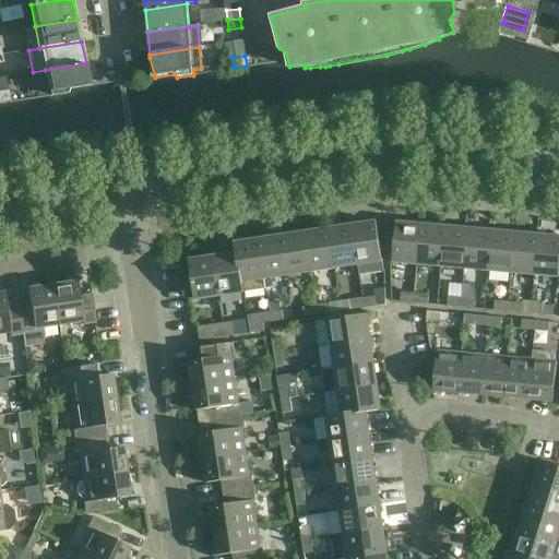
[(45,70),(50,97),(67,94),(69,90),(87,87),(87,84),(86,67),(86,63),(45,70)]
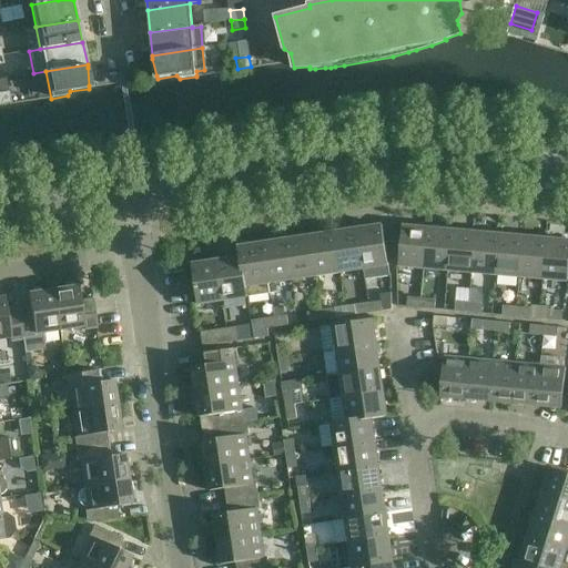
[(0,104),(10,103),(8,92),(0,93),(0,104)]
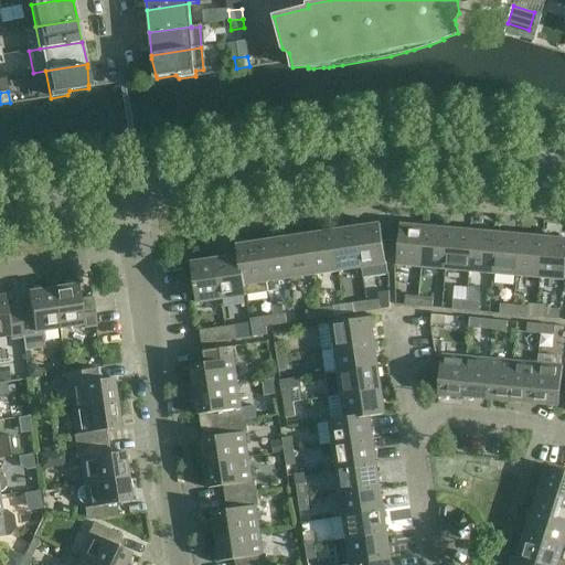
[(355,228),(361,267),(362,277),(387,274),(380,224),(355,228)]
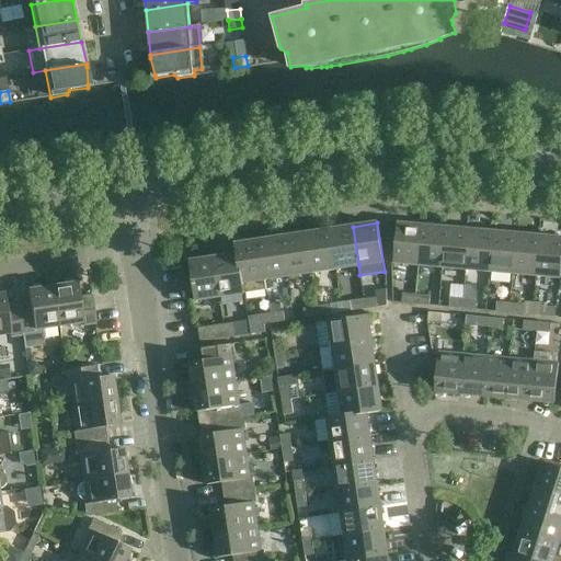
[(419,265),(422,226),(397,224),(393,263),(419,265)]
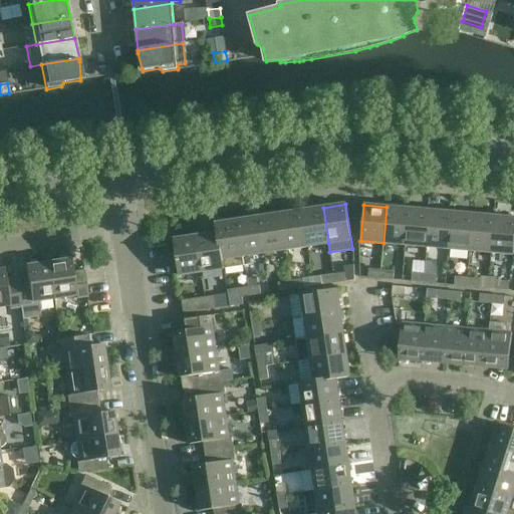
[(383,243),(405,245),(409,209),(387,207),(383,243)]
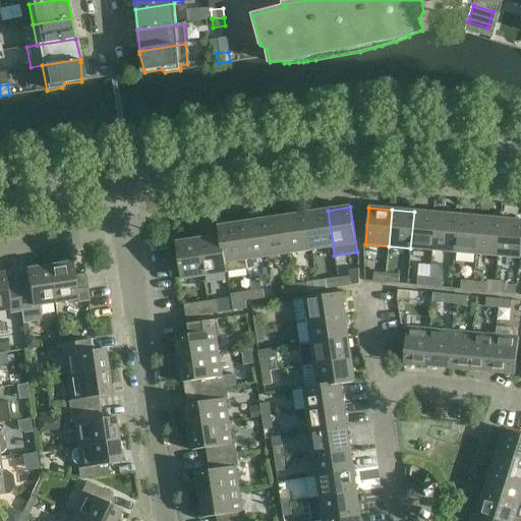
[(311,250),(333,246),(328,211),(305,214),(311,250)]
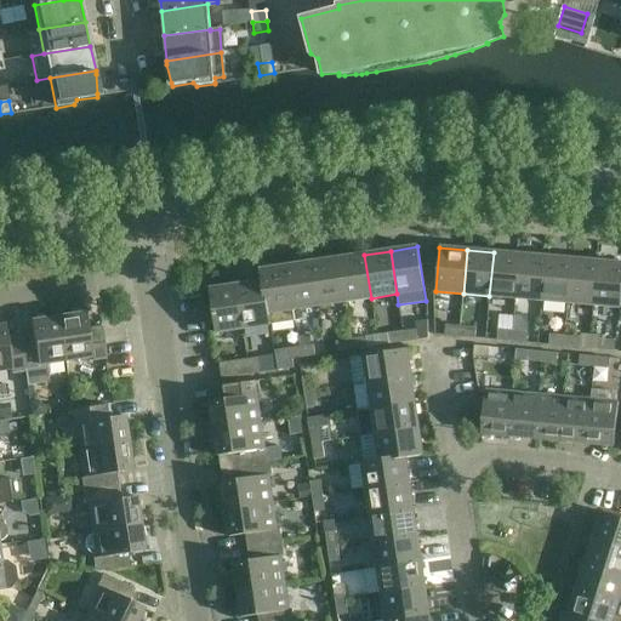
[(519,255),(494,252),(489,296),(516,298),(519,255)]
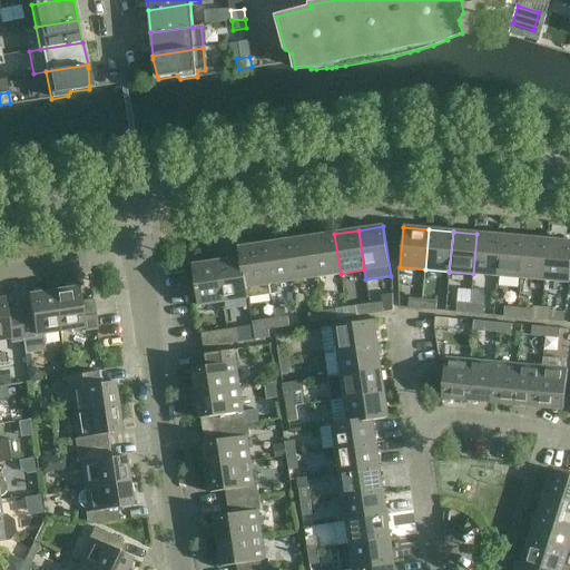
[(316,277),(341,274),(334,234),(311,237),(316,277)]
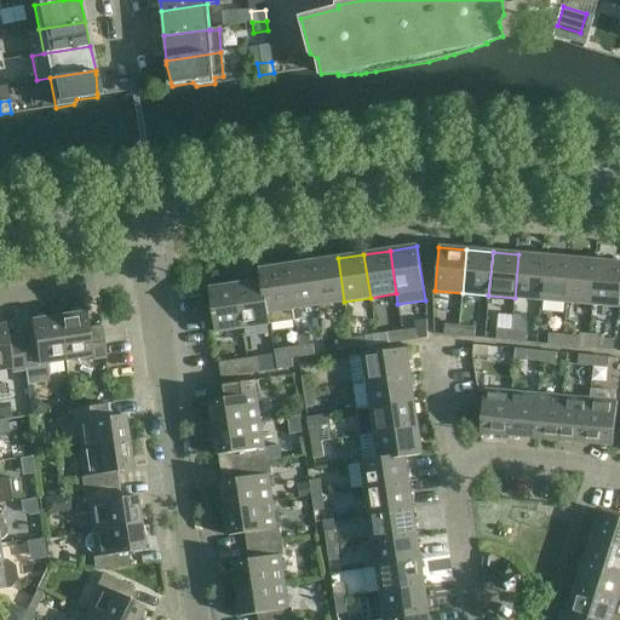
[(515,298),(540,300),(545,257),(518,254),(515,298)]
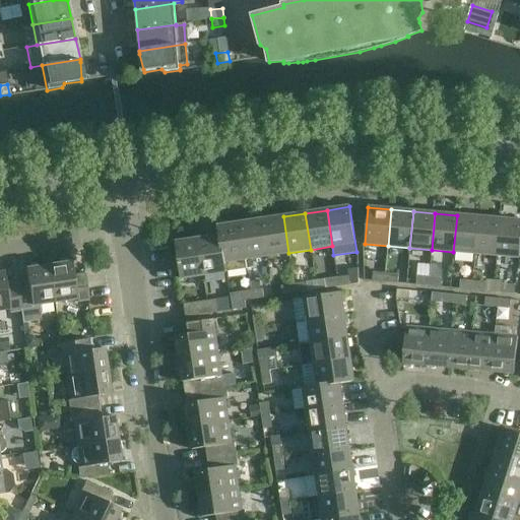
[(457,215),(453,252),(475,254),(478,217),(457,215)]
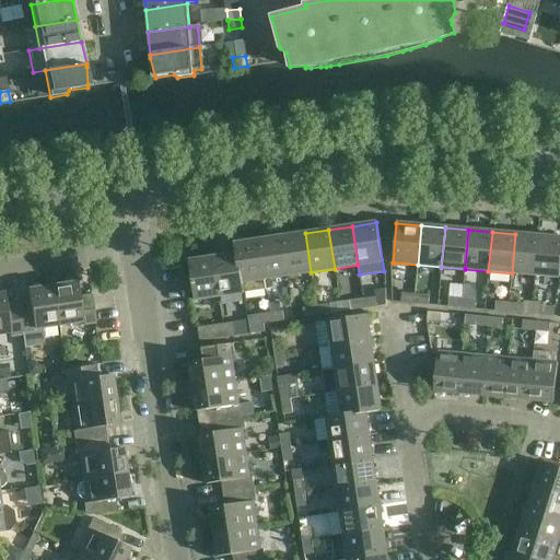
[(288,276),(311,272),(305,233),(282,236),(288,276)]
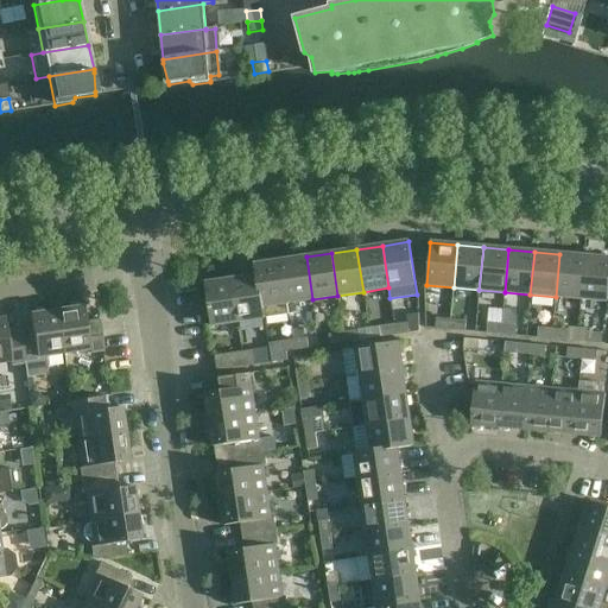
[(586,257),(559,254),(556,297),(581,299),(586,257)]
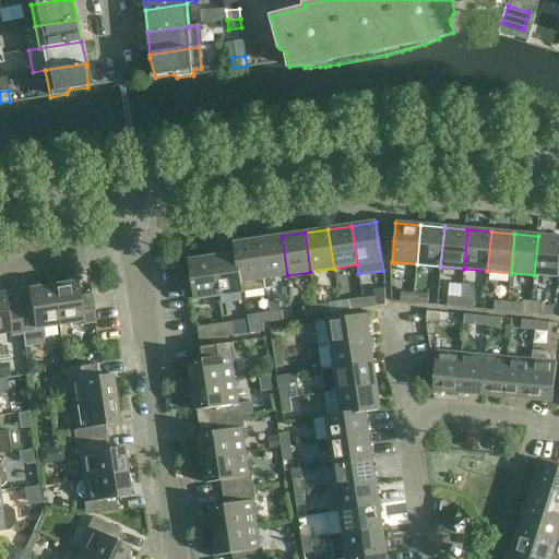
[(282,236),(258,240),(264,278),(287,275),(282,236)]
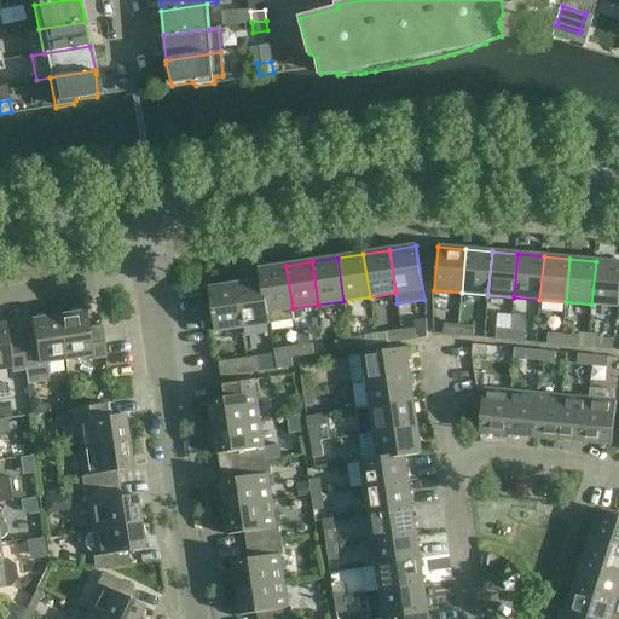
[(618,262),(596,261),(591,305),(618,306),(618,262)]
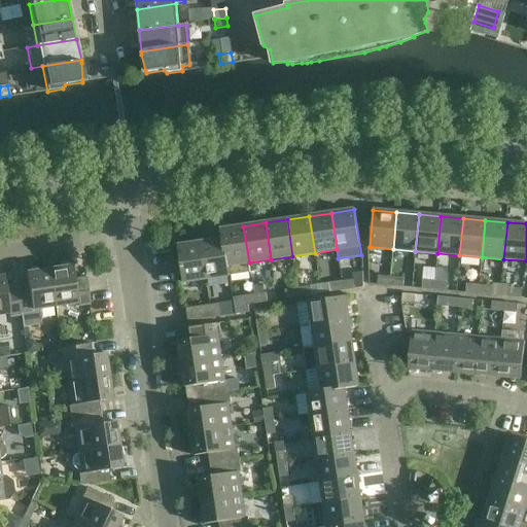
[(249,262),(243,226),(220,230),(221,240),(223,239),(229,276),(249,273),(248,262),(249,262)]
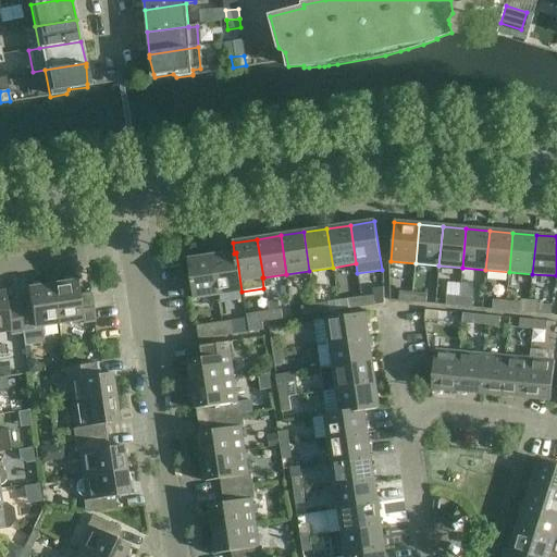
[(234,254),(212,257),(219,295),(242,292),(236,252),(234,254)]
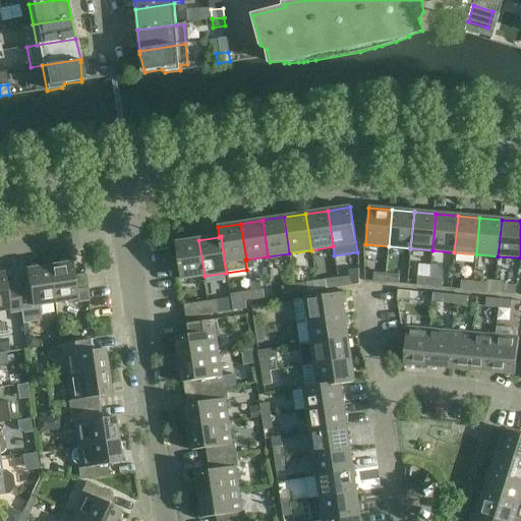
[(205,276),(198,240),(176,243),(181,280),(205,276)]
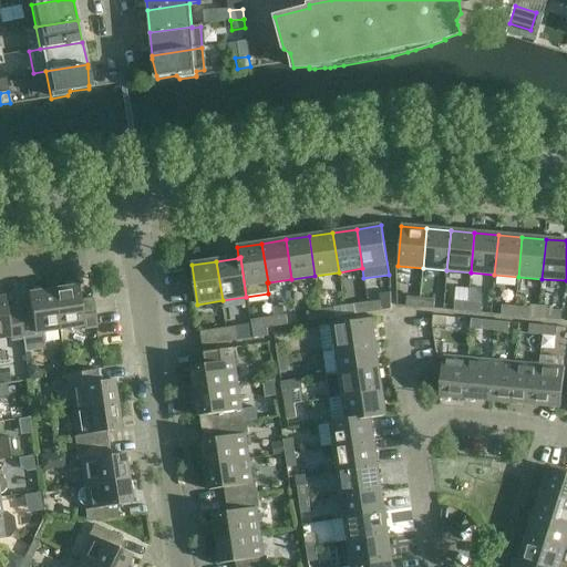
[(96,328),(96,327),(92,299),(80,301),(78,287),(52,290),(59,330),(83,327),(83,330),(96,328)]
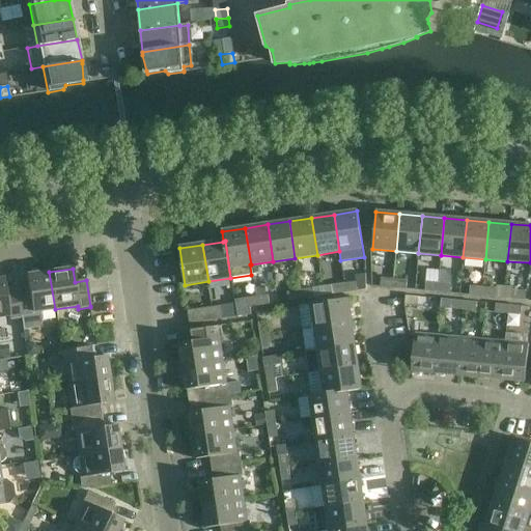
[(17,290),(23,331),(34,330),(37,329),(38,327),(39,325),(40,323),(38,311),(55,309),(49,272),(26,276),(28,289),(17,290)]
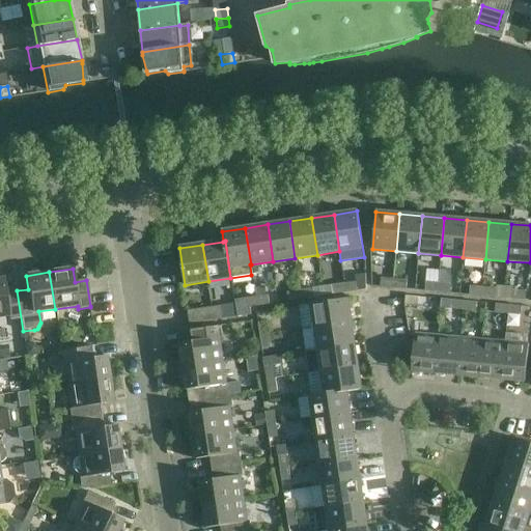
[(344,283),(345,292),(366,289),(365,275),(355,276),(355,282),(344,283)]
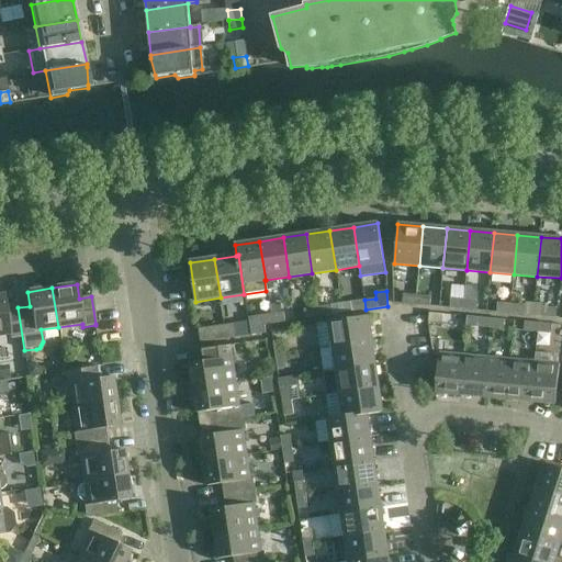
[(450,292),(450,300),(449,300),(449,310),(463,311),(463,301),(463,293),(450,292)]
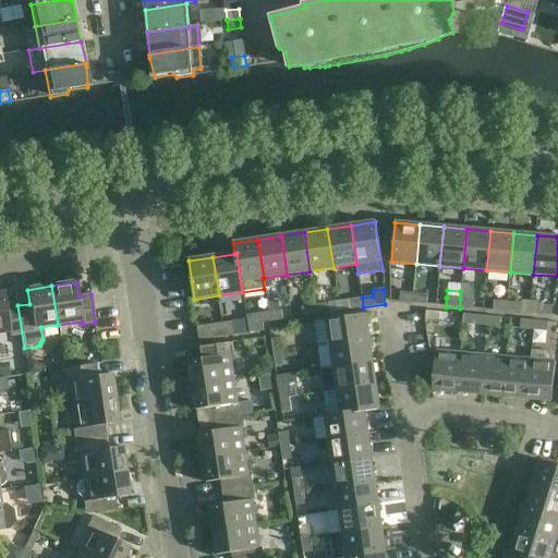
[(413,303),(414,293),(400,292),(399,302),(413,303)]
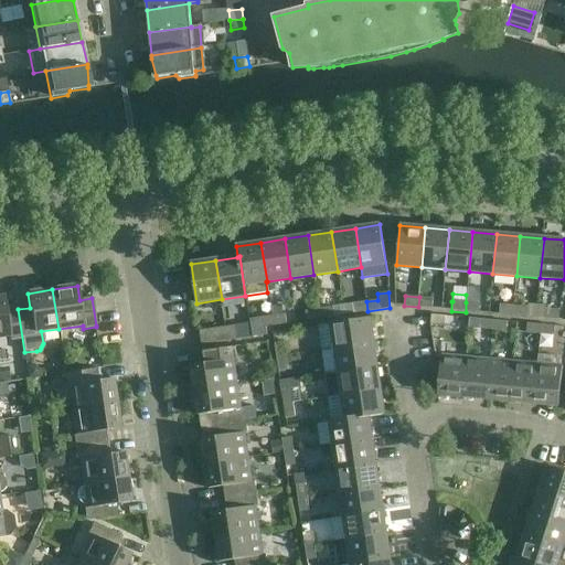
[(0,297),(0,337),(10,337),(10,340),(21,338),(23,352),(24,352),(18,309),(6,311),(3,297),(0,297)]
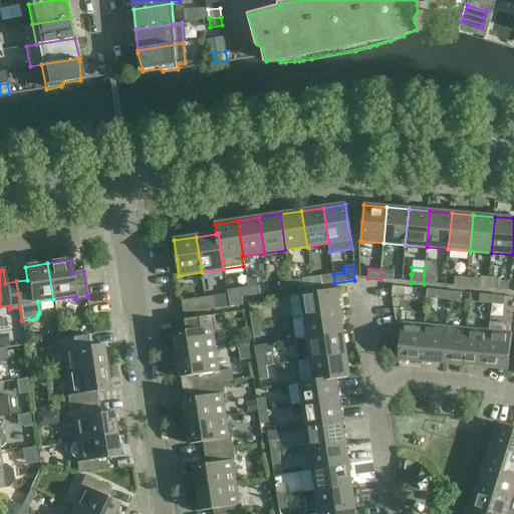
[(381,270),(380,279),(393,280),(394,271),(381,270)]
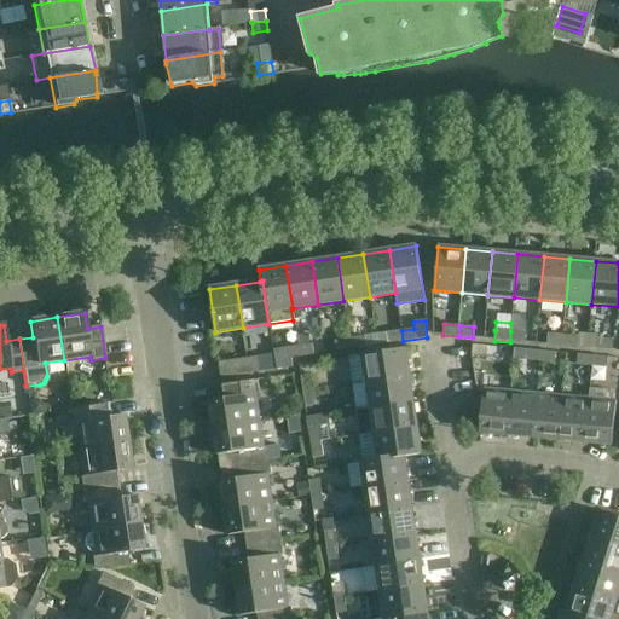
[(403,341),(401,330),(386,333),(388,343),(403,341)]
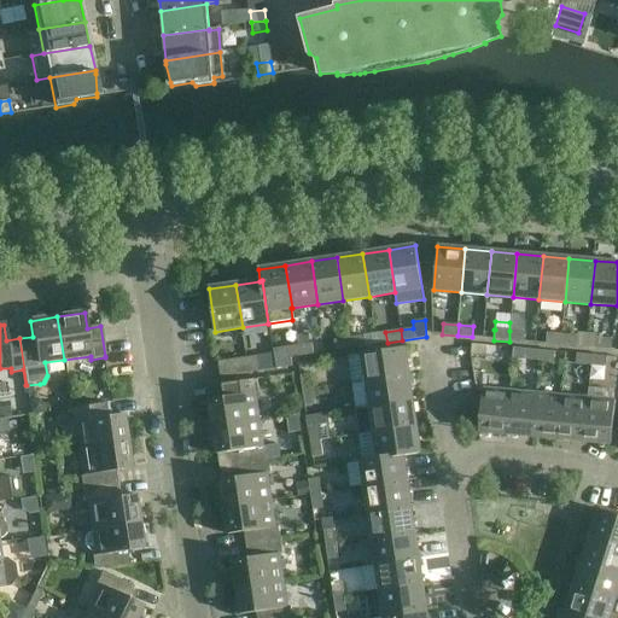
[(524,343),(524,332),(509,331),(509,342),(524,343)]
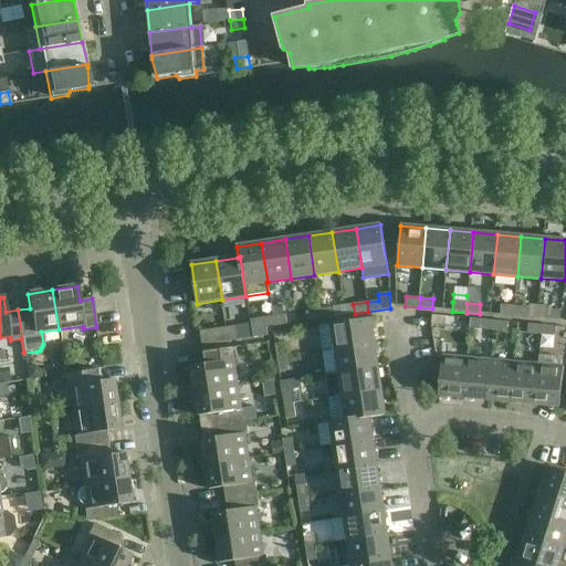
[(501,305),(500,315),(514,316),(515,307),(501,305)]
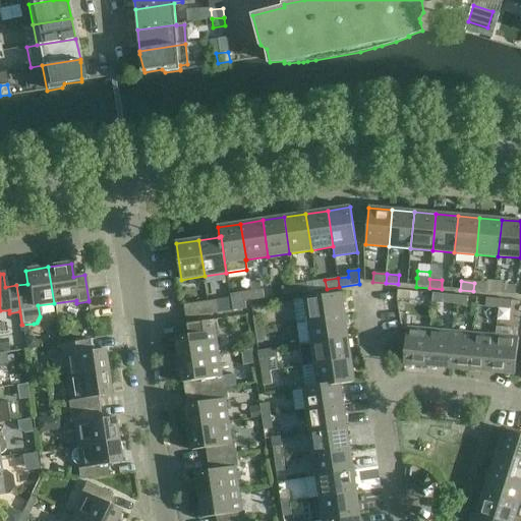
[(308,293),(306,283),(294,285),(296,295),(308,293)]
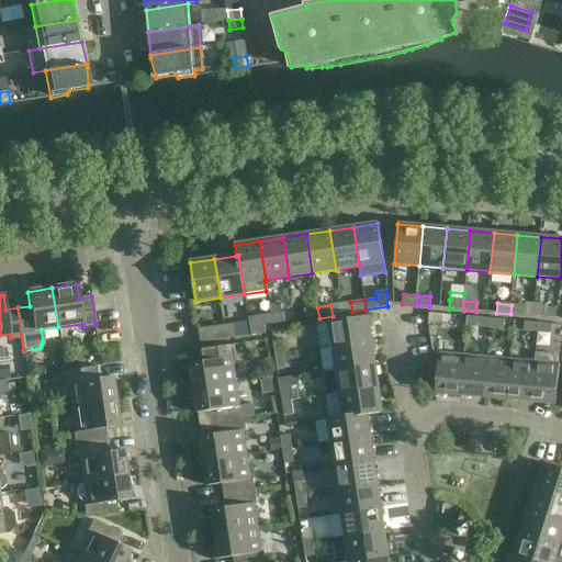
[(523,315),(524,306),(512,305),(510,314),(523,315)]
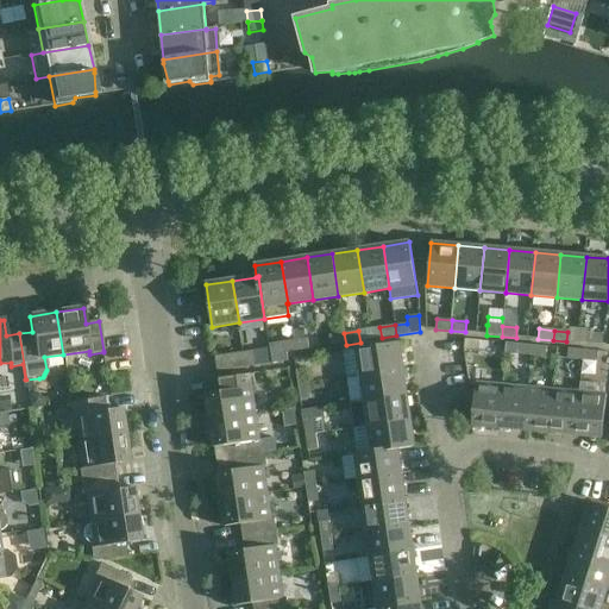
[(328,336),(331,347),(346,345),(344,333),(328,336)]
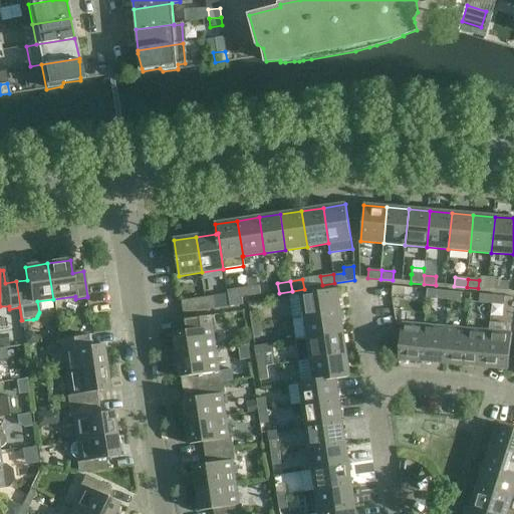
[(509,282),(496,281),(495,290),(508,291),(509,282)]
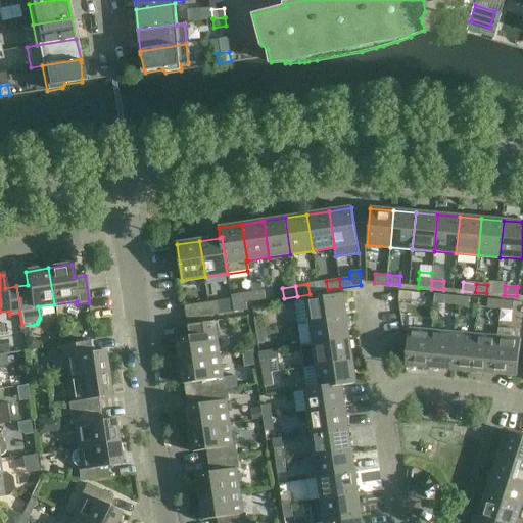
[(265,300),(264,291),(251,292),(253,302),(265,300)]
